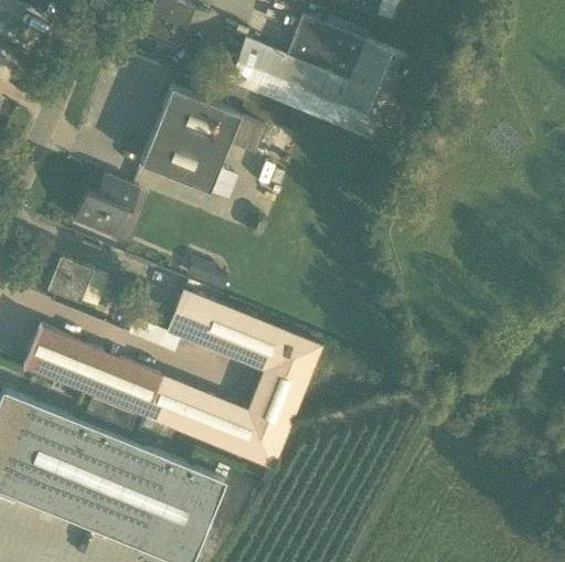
[(176,49),(191,11),(166,0),(150,0),(137,33),(176,49)]
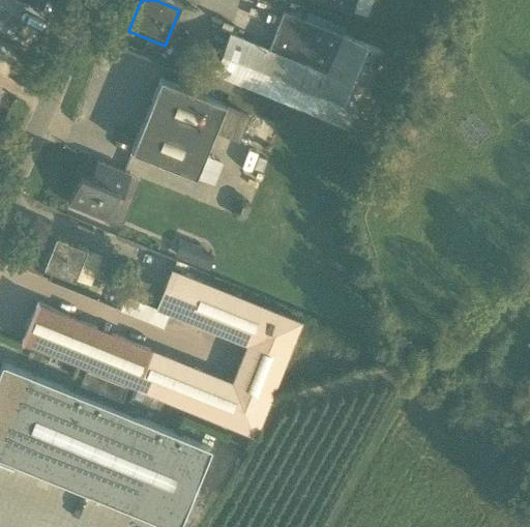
[(372,4),(358,0),(313,0),(352,13),(366,19),(372,4)]
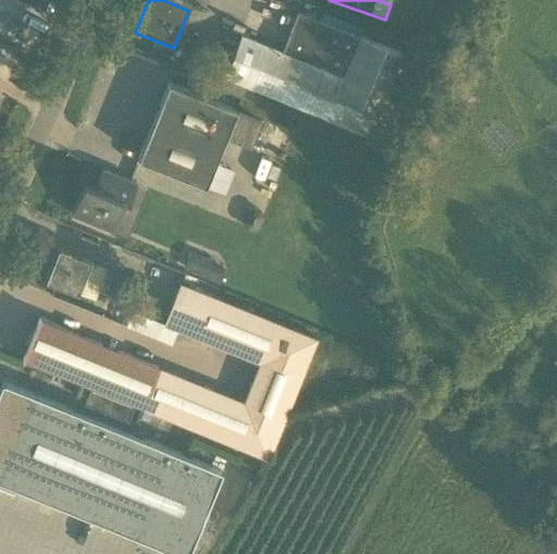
[(411,61),(318,23),(297,14),(282,53),(240,37),(224,78),(378,142),(411,61)]
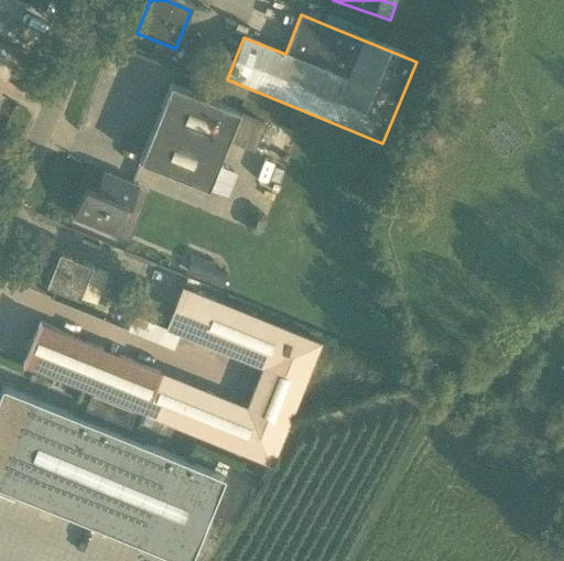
[(199,51),(188,77),(202,83),(213,56),(199,51)]
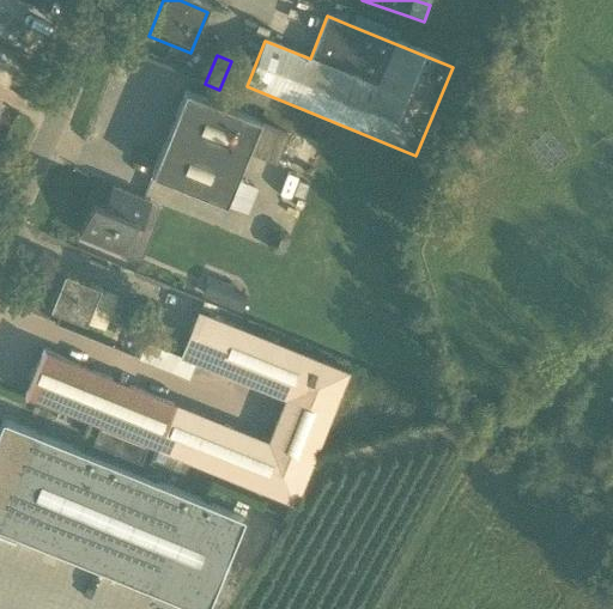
[(226,208),(249,154),(260,123),(186,93),(151,178),(226,208)]
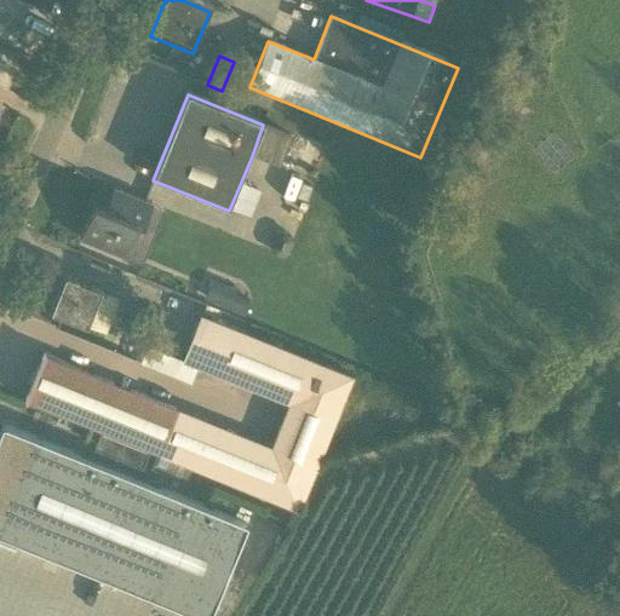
[(310,145),(291,138),(279,167),(298,174),(310,145)]
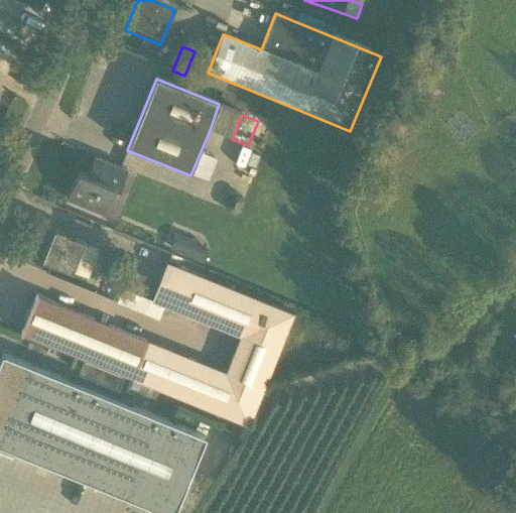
[(79,172),(67,201),(104,216),(115,188),(120,190),(127,171),(94,159),(87,175),(79,172)]
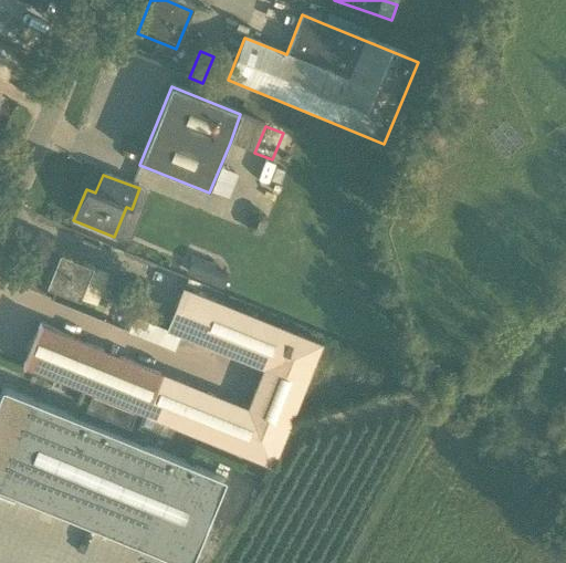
[(80,301),(92,268),(59,254),(45,288),(80,301)]
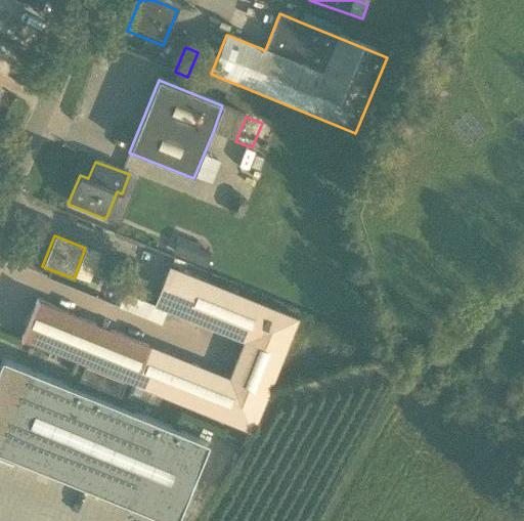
[(191,265),(191,264),(198,251),(199,249),(179,240),(172,257),(191,265)]
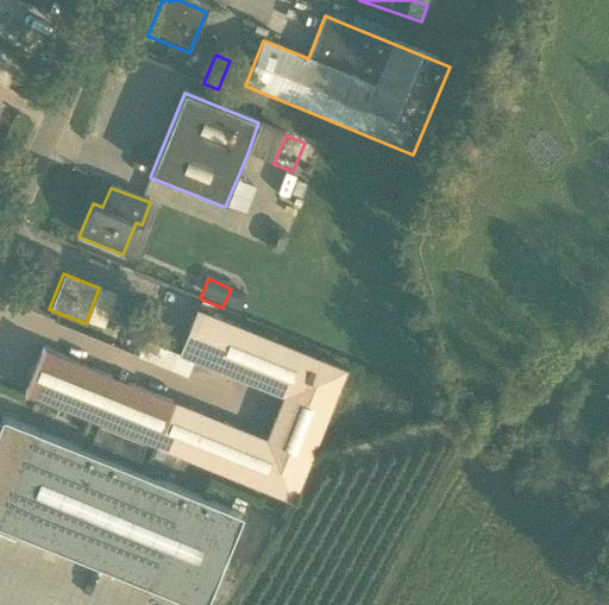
[(318,451),(349,373),(198,313),(180,358),(286,401),(269,442),(44,352),(25,397),(100,428),(148,447),(295,506),(318,451)]
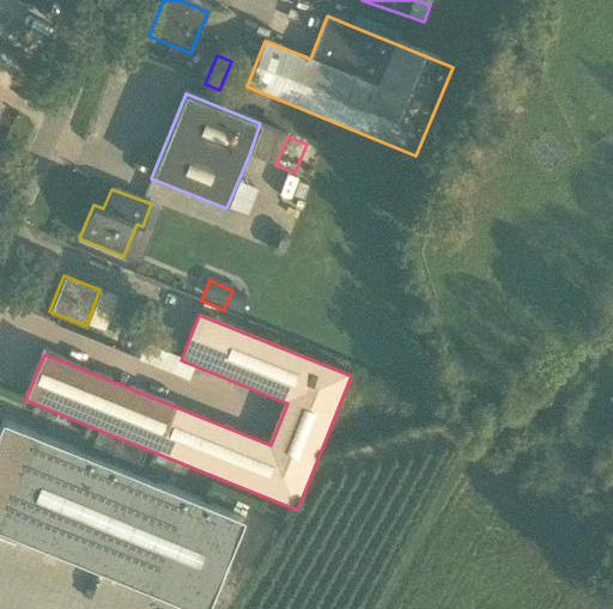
[(204,506),(4,422),(0,432),(0,539),(12,544),(14,539),(187,608),(205,608),(242,522),(204,506)]
